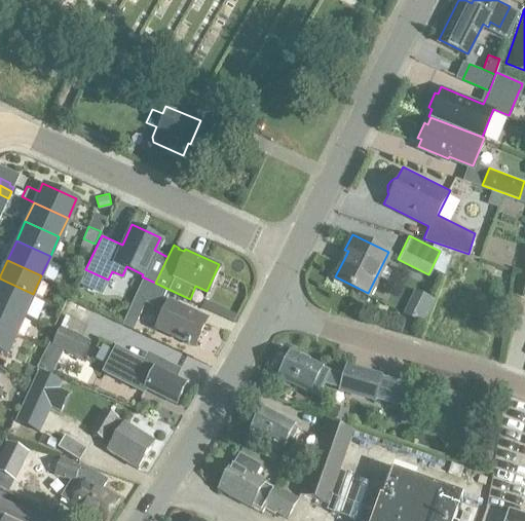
[(155,283),(144,277),(126,313),(138,318),(146,299),(163,308),(155,326),(193,343),(204,318),(161,298),(165,288),(155,283)]
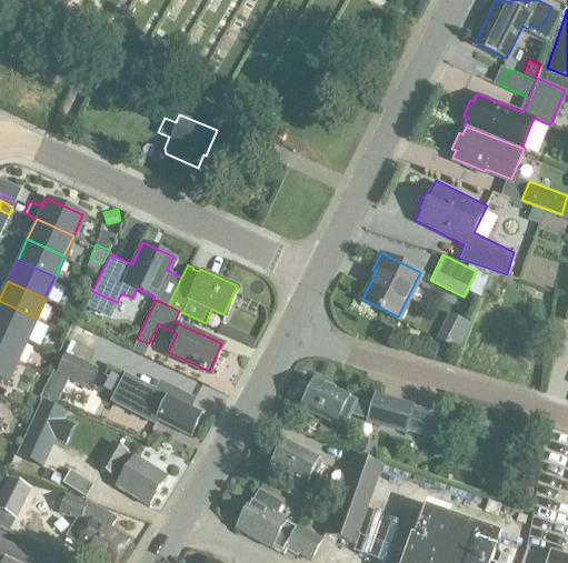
[(36,318),(0,301),(0,327),(26,339),(36,318)]
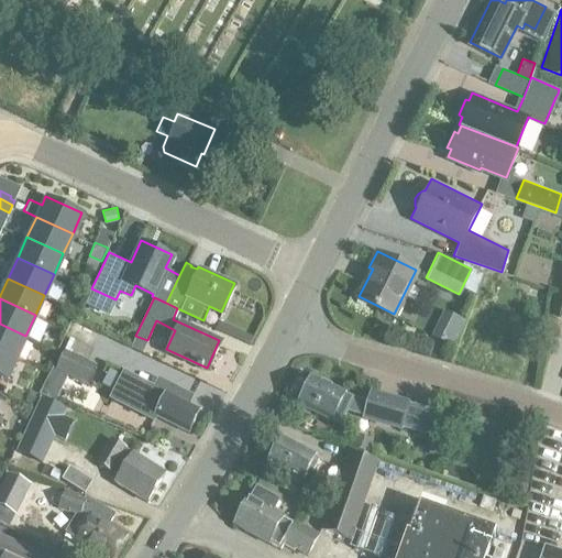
[(0,348),(17,357),(25,336),(0,324),(0,348)]
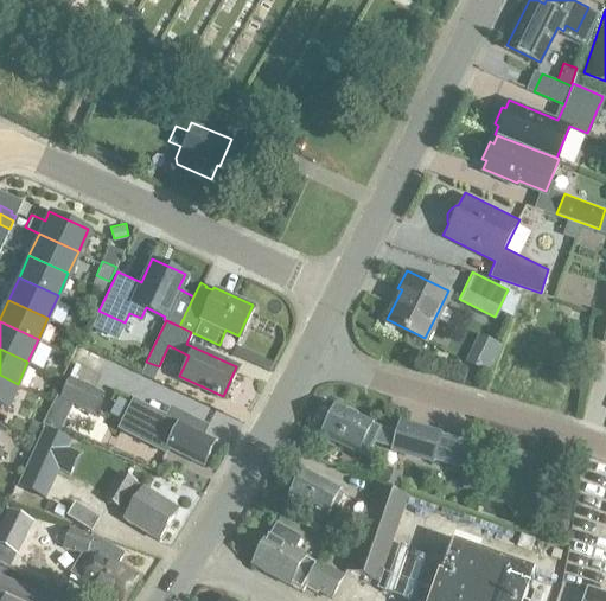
[(89,383),(95,371),(76,362),(70,373),(89,383)]
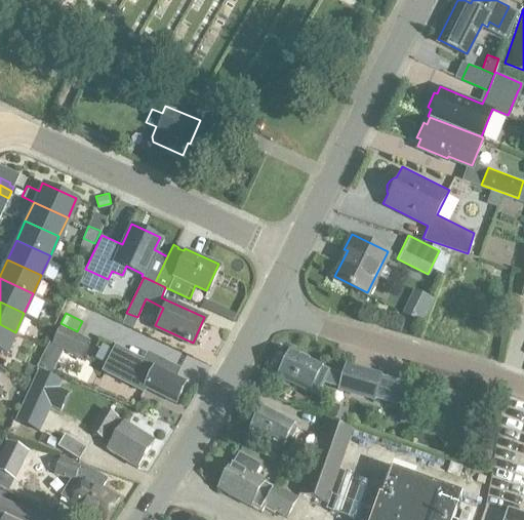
[(77,331),(61,323),(51,342),(63,347),(81,356),(82,355),(90,337),(89,337),(77,331)]
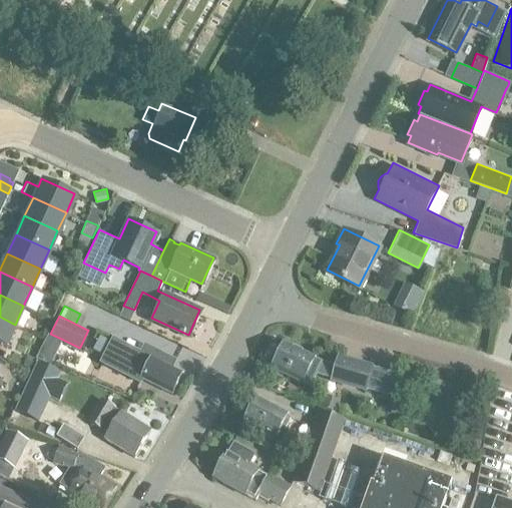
[(15,325),(0,317),(0,341),(6,344),(15,325)]
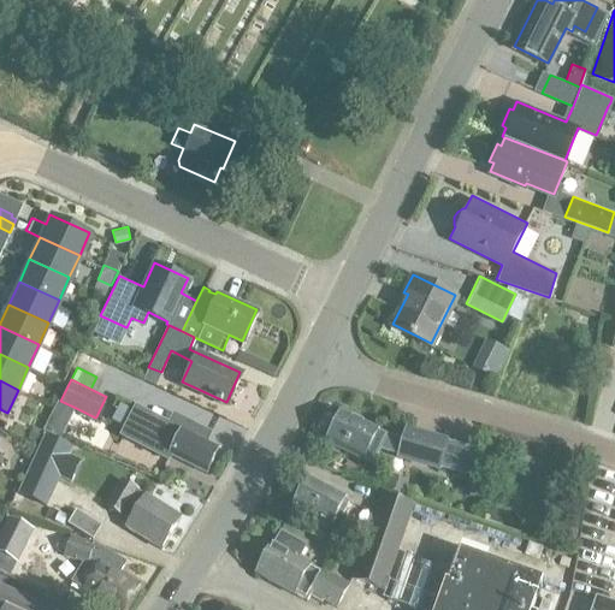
[(57,400),(43,427),(60,436),(74,407),(60,401),(57,398),(57,400)]
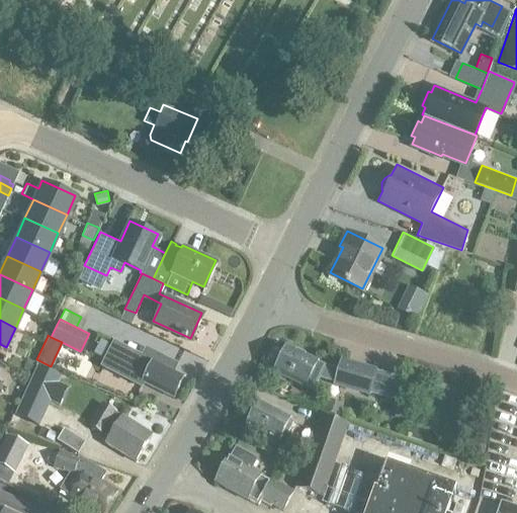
[(113,338),(100,364),(142,386),(144,381),(174,397),(185,375),(174,369),(178,361),(146,345),(142,353),(113,338)]
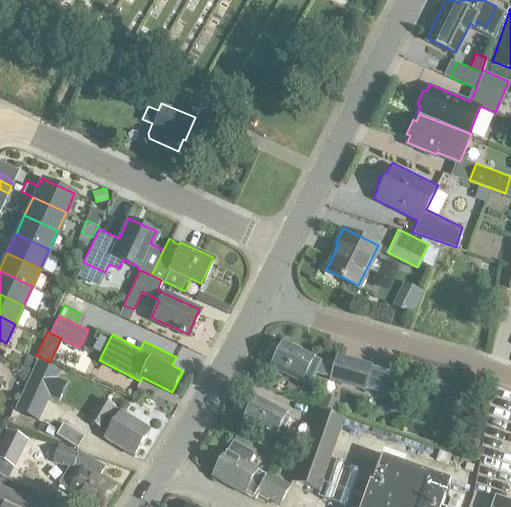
[(282,339),(269,366),(302,382),(302,381),(309,384),(316,370),(332,375),(331,377),(365,387),(365,385),(371,387),(377,367),(371,365),(372,364),(338,354),(335,363),(321,359),(322,358),(315,355),(282,339)]
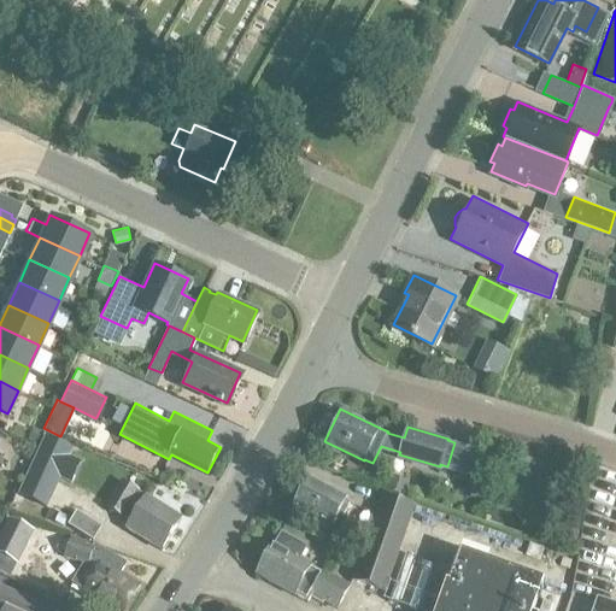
[(36,440),(42,429),(33,424),(28,436),(36,440)]
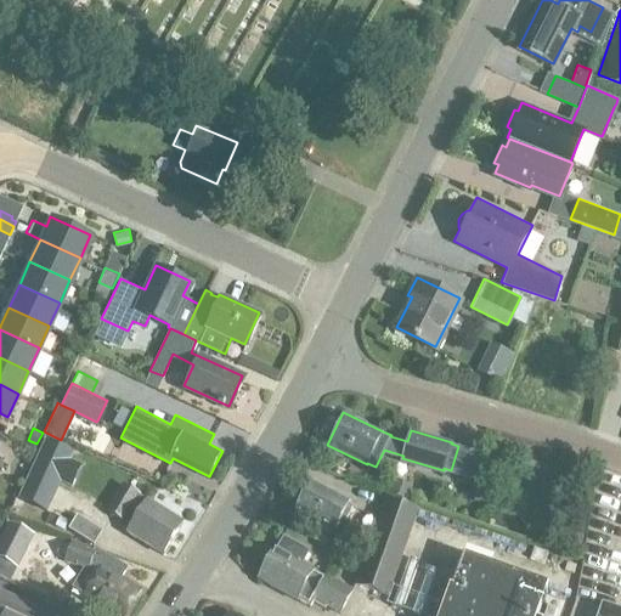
[(74,452),(48,440),(21,497),(49,509),(61,482),(69,463),(74,452)]
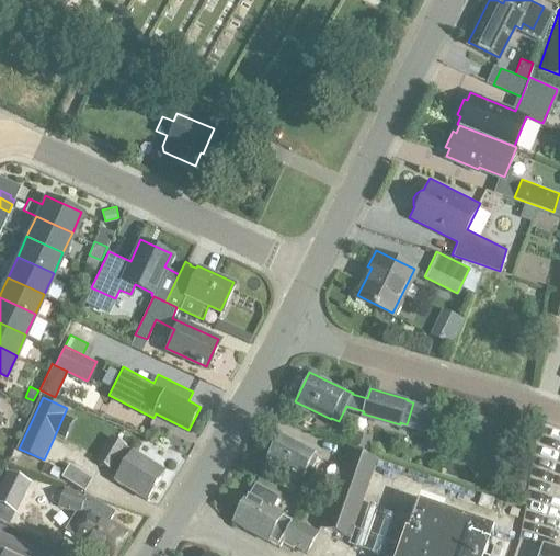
[(280,432),(266,458),(300,475),(307,463),(312,465),(319,453),(313,450),(313,449),(280,432)]
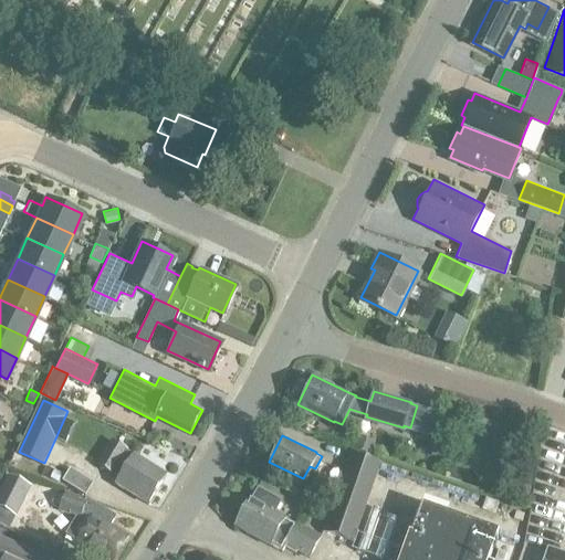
[(118,475),(114,482),(147,503),(167,472),(134,451),(133,452),(118,475)]
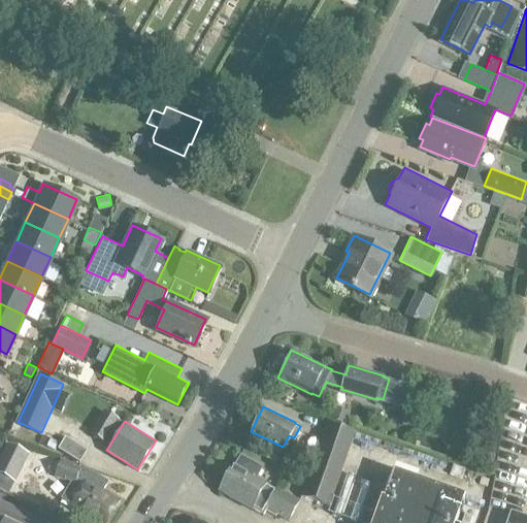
[(353,432),(328,424),(304,496),(328,504),(353,432)]
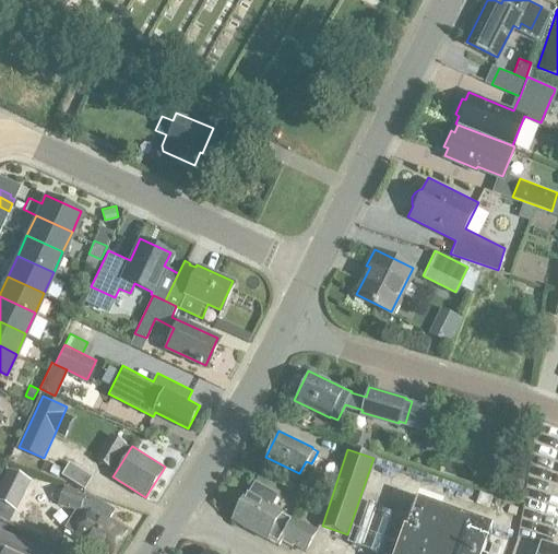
[(61,472),(84,486),(92,474),(69,460),(61,472)]
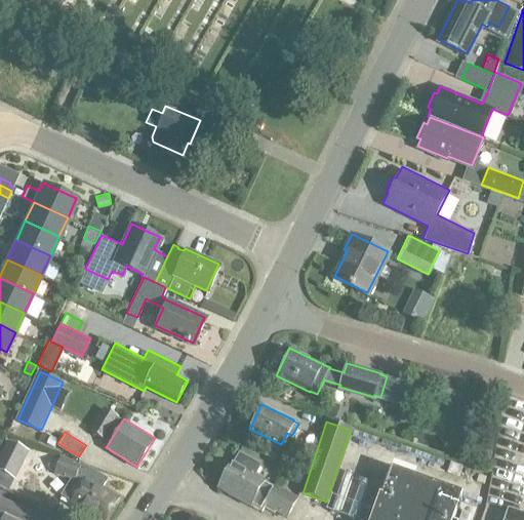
[(0,470),(13,477),(25,451),(6,442),(0,455),(0,470)]
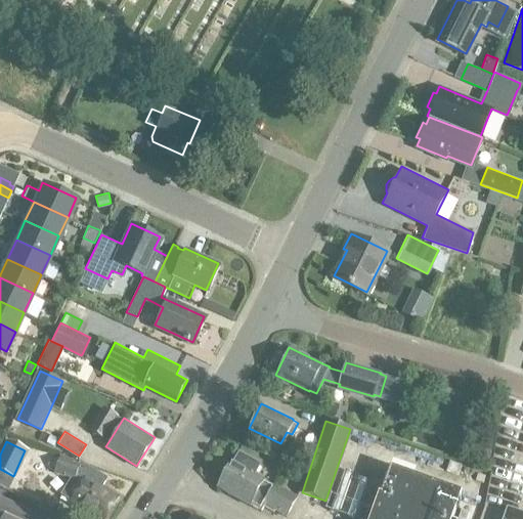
[(272,483),(262,477),(263,476),(253,471),(259,460),(238,448),(232,460),(231,461),(218,483),(249,501),(248,502),(261,509),(263,505),(272,510),(273,509),(286,515),(297,494),(273,481),(272,483)]
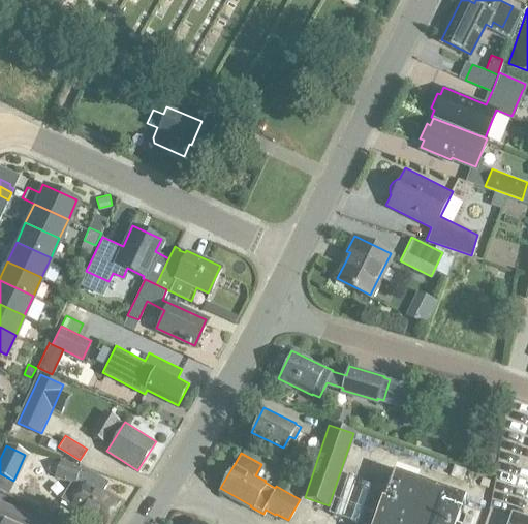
[(60,459),(56,474),(72,480),(71,481),(75,482),(81,464),(80,464),(79,465),(60,459)]
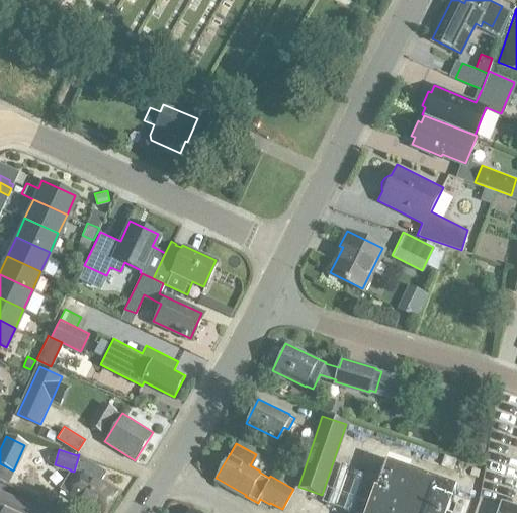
[(373,487),(363,512),(445,512),(455,485),(386,460),(376,488),(373,487)]
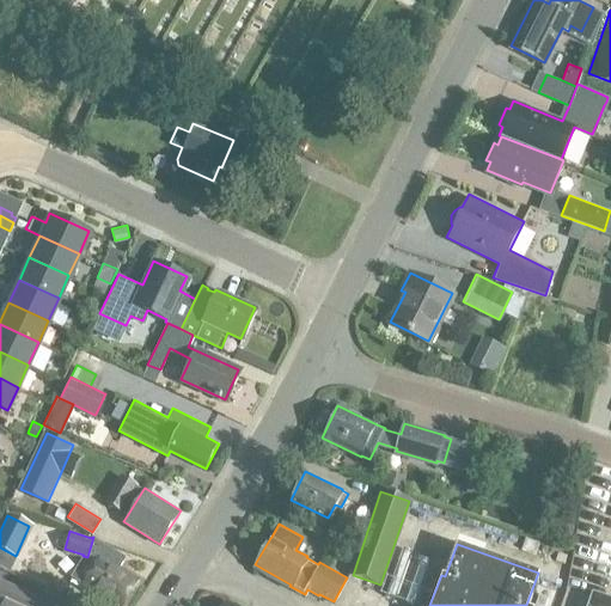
[(101,554),(80,586),(112,605),(117,605),(136,577),(101,554)]
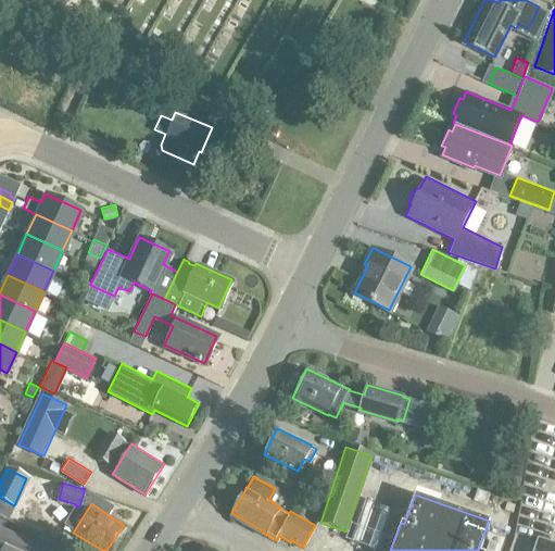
[(26,550),(32,539),(0,524),(0,543),(4,546),(1,550),(26,550)]
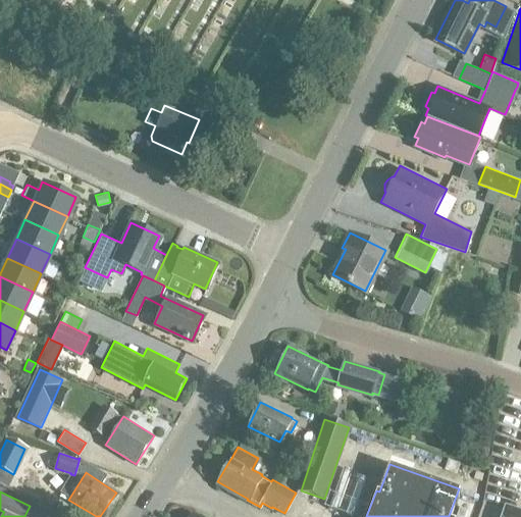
[(520,516),(520,509),(504,503),(499,516),(520,516)]
